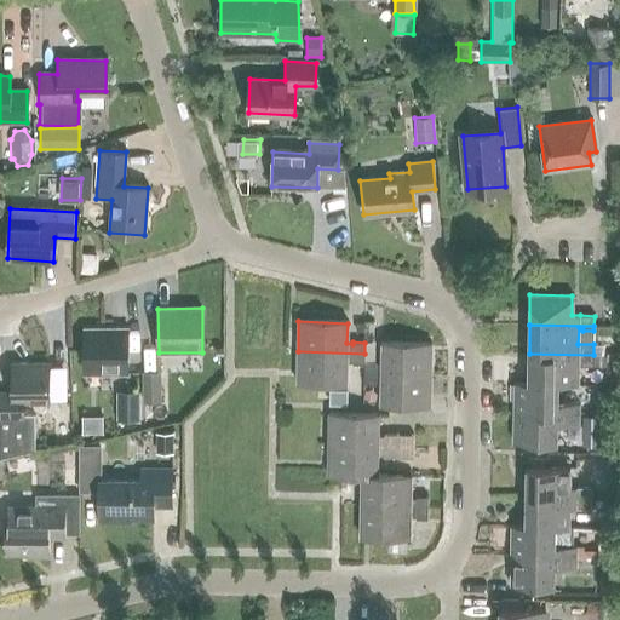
[(85,373),(128,373),(128,329),(85,329),(85,373)]
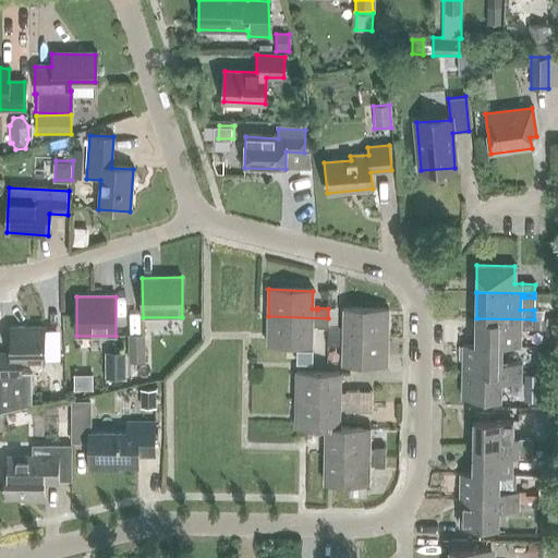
[(327,328),(327,336),(387,337),(388,310),(343,308),(343,327),(338,327),(338,326),(328,326),(328,328),(327,328)]
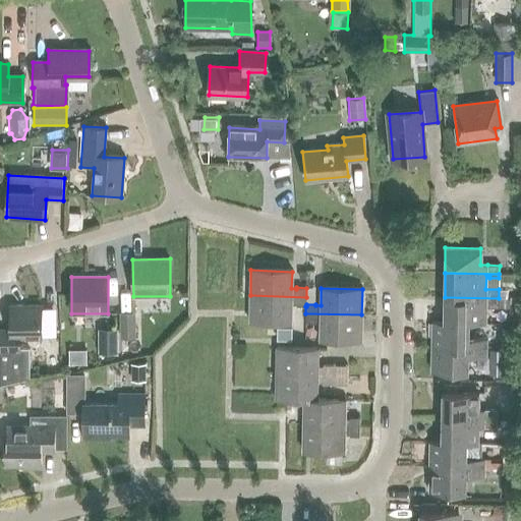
[(296,306),(305,306),(306,306),(306,304),(306,297),(250,295),(249,321),(282,322),(282,335),(290,335),(291,304),(296,304),(296,306)]
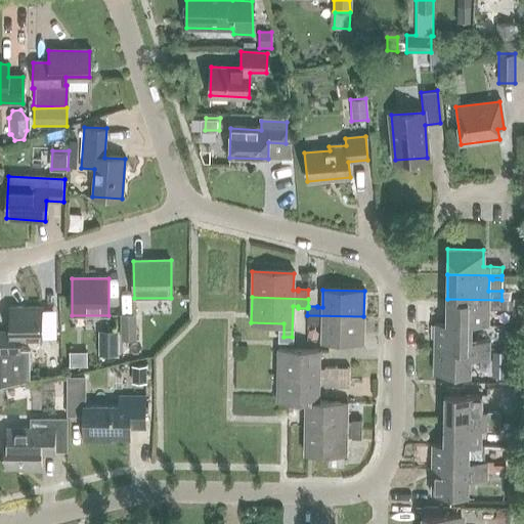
[(501,309),(501,300),(447,299),(446,323),(471,324),(471,325),(488,325),(488,309),(501,309)]
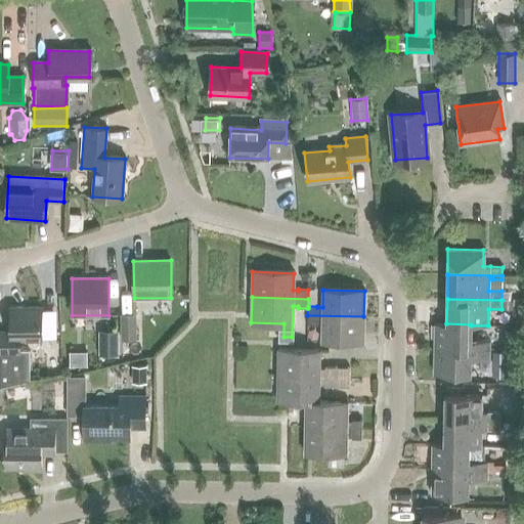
[(40,308),(9,308),(9,333),(0,332),(0,388),(30,381),(30,349),(18,350),(18,340),(48,339),(47,320),(40,320),(40,308)]
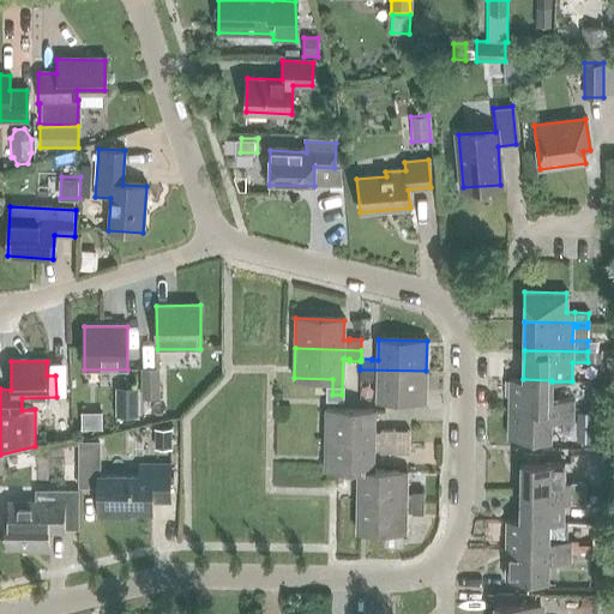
[(160,405),(160,369),(140,369),(140,405),(160,405)]
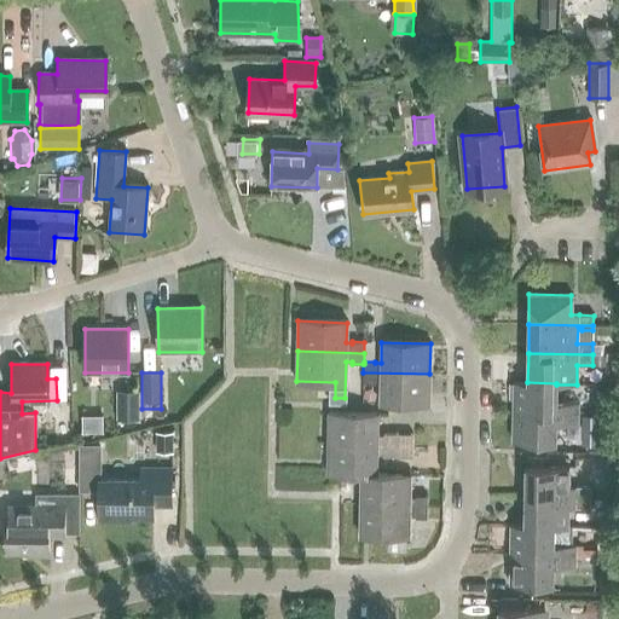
[(429,404),(429,374),(363,372),(363,383),(374,383),(374,382),(379,382),(379,403),(429,404)]
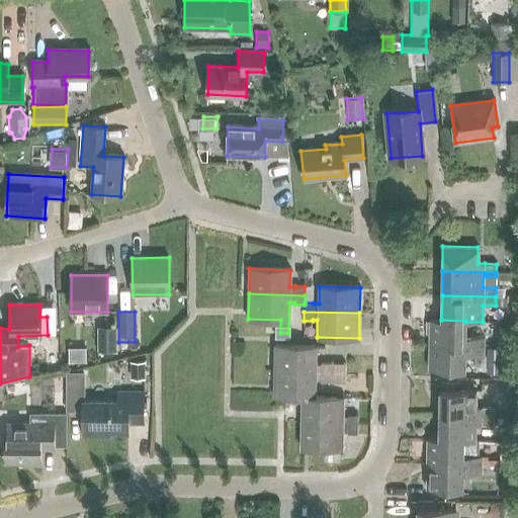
[(465,337),(465,322),(465,321),(441,320),(429,320),(429,345),(484,346),(485,337),(465,337)]
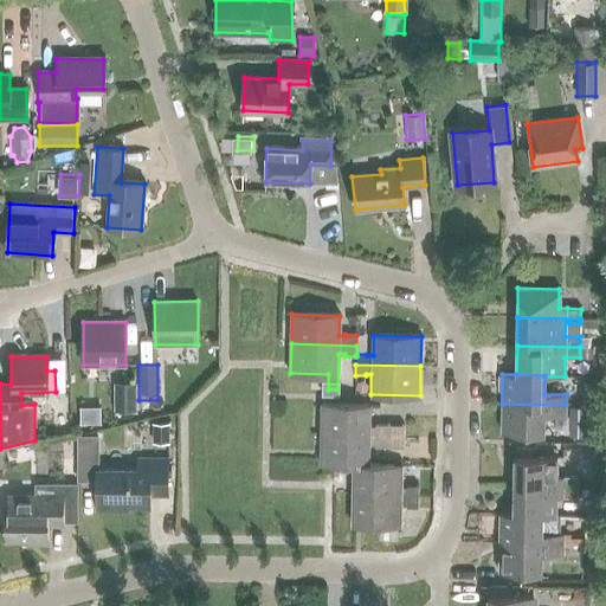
[(135,382),(115,381),(114,412),(135,412),(135,382)]
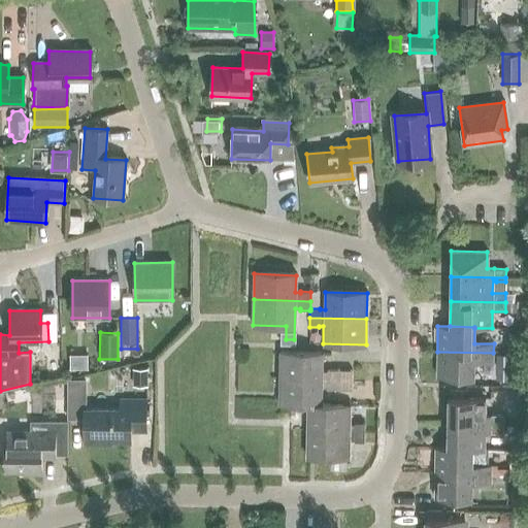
[(493,361),(493,353),(437,352),(437,376),(473,377),(473,361),(493,361)]
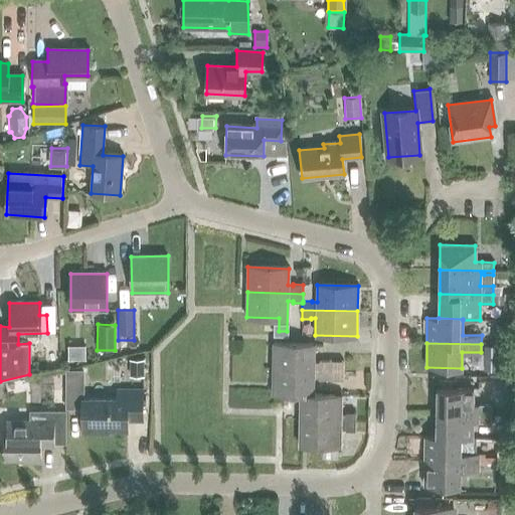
[(273,344),(273,369),(343,371),(343,361),(320,361),(320,362),(314,362),(314,345),(273,344)]
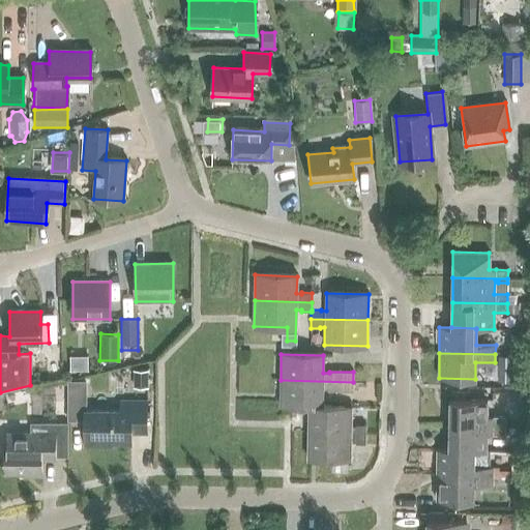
[(147,388),(147,370),(134,370),(134,388),(147,388)]
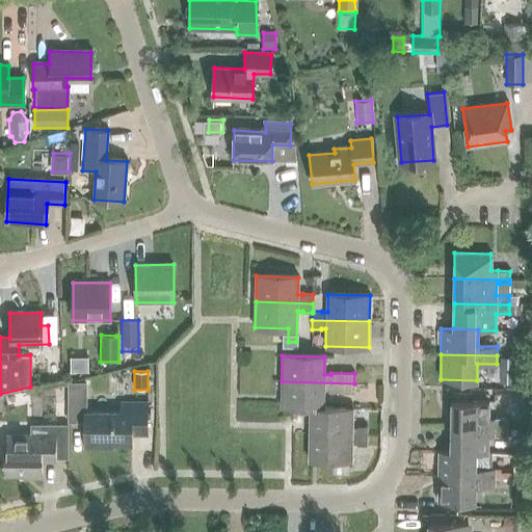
[(85,382),(68,381),(68,388),(68,397),(67,422),(84,422),(84,414),(85,382)]
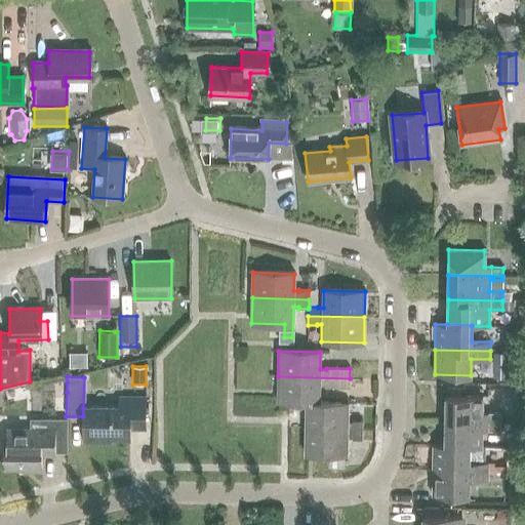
[(350,378),(278,376),(277,402),(306,402),(319,403),(319,385),(325,385),(325,387),(349,388),(350,378)]
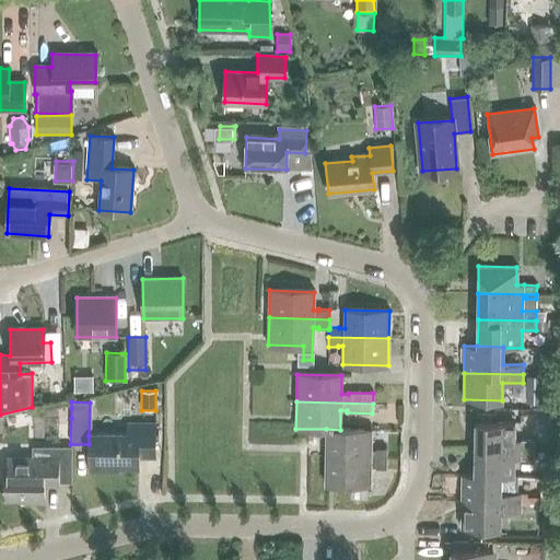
[(71,418),(71,408),(59,408),(59,418),(71,418)]
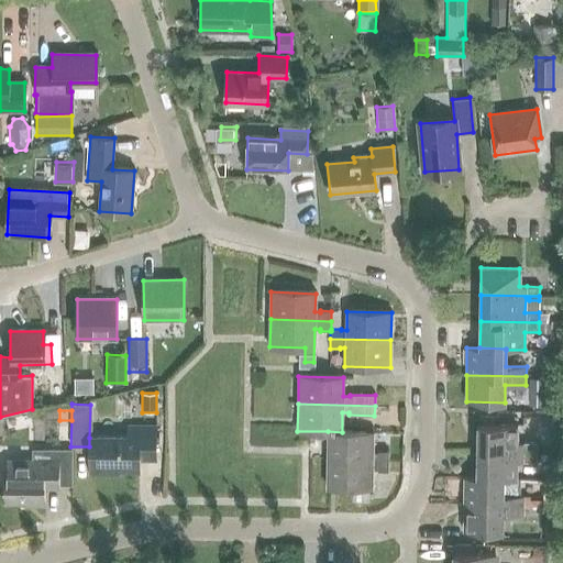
[(478,424),(477,452),(537,452),(537,442),(517,442),(517,426),(478,424)]
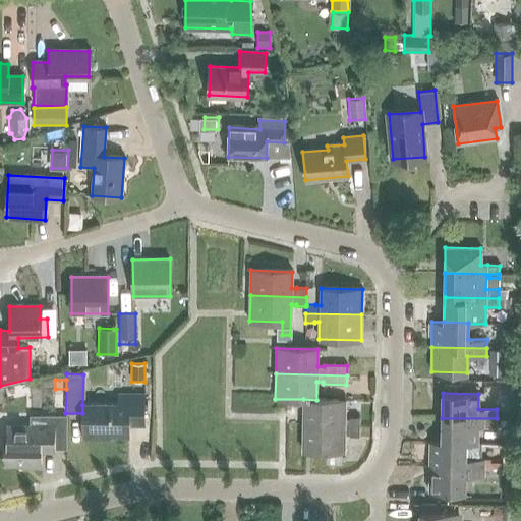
[(143,424),(145,396),(118,396),(118,405),(82,405),(82,438),(103,438),(103,441),(112,441),(112,435),(127,435),(127,424),(143,424)]
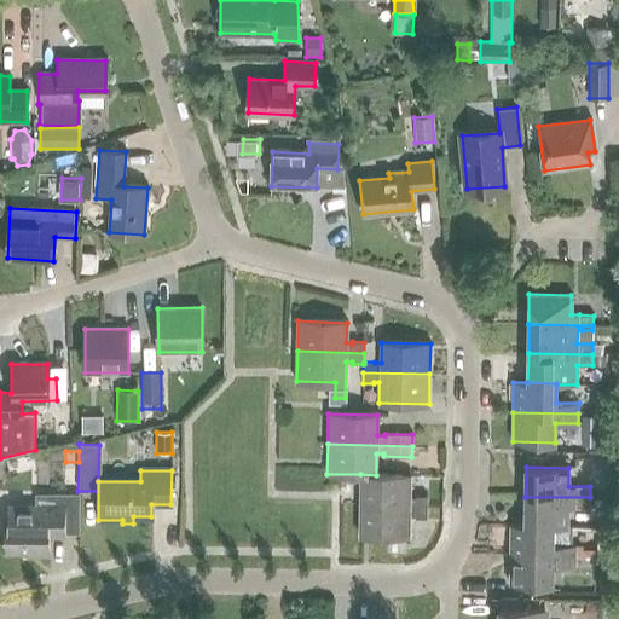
[(410,475),(376,475),(360,474),(360,505),(427,507),(427,496),(416,496),(416,497),(410,497),(410,475)]
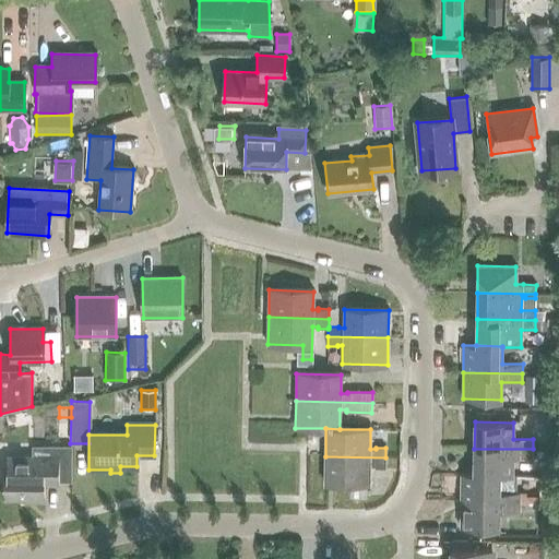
[(43,503),(44,487),(57,488),(57,483),(71,483),(71,445),(32,445),(32,458),(7,458),(7,468),(4,468),(4,499),(24,500),(24,503),(43,503)]
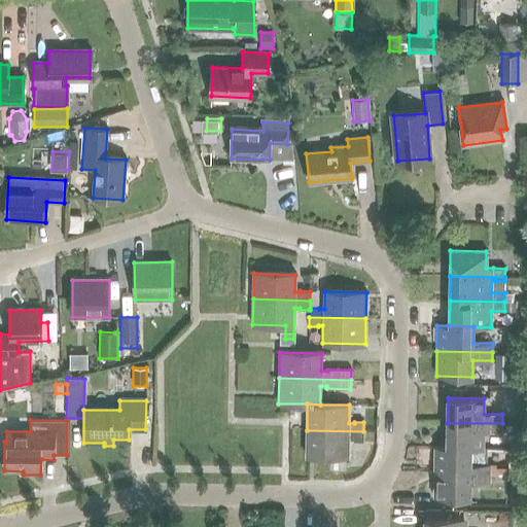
[(447,423),(447,447),(447,448),(471,448),(471,449),(484,449),(484,433),(490,433),(490,432),(501,432),(502,423),(447,423)]
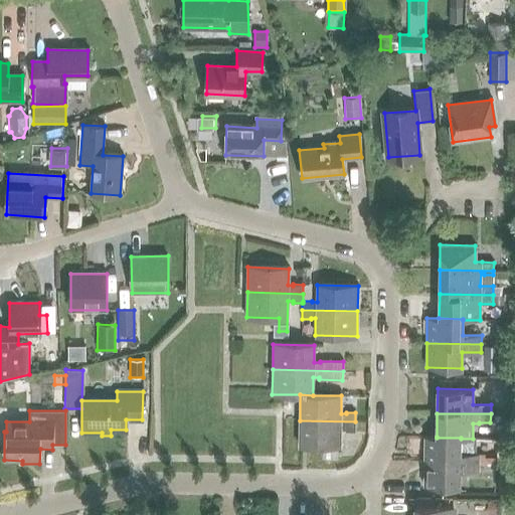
[(355,421),(300,420),(299,446),(322,447),(322,458),(337,459),(338,447),(340,447),(340,430),(345,430),(345,431),(354,431),(355,421)]
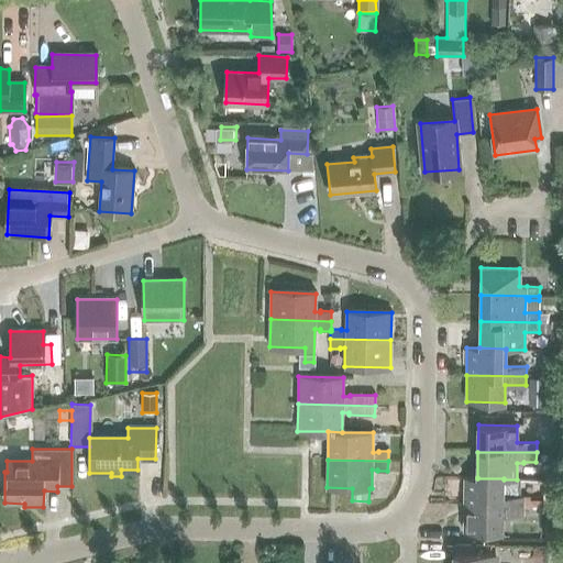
[(464,477),(464,505),(522,506),(523,496),(504,495),(504,479),(504,478),(477,478),(477,477),(464,477)]
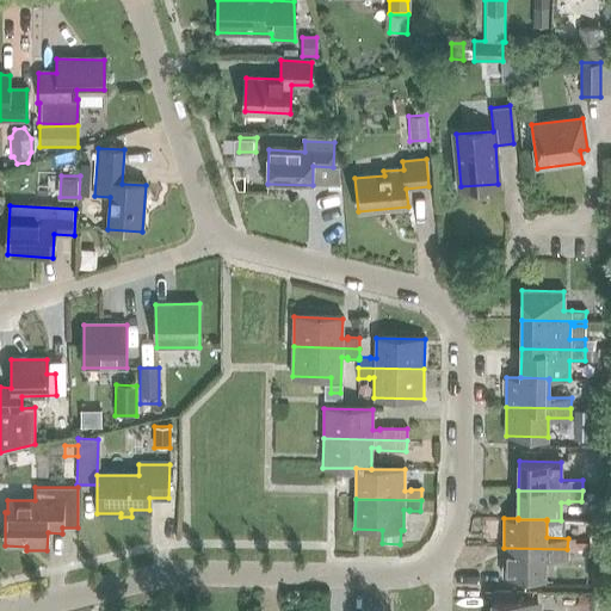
[(567,549),(504,548),(503,578),(545,578),(545,560),(567,560),(567,549)]
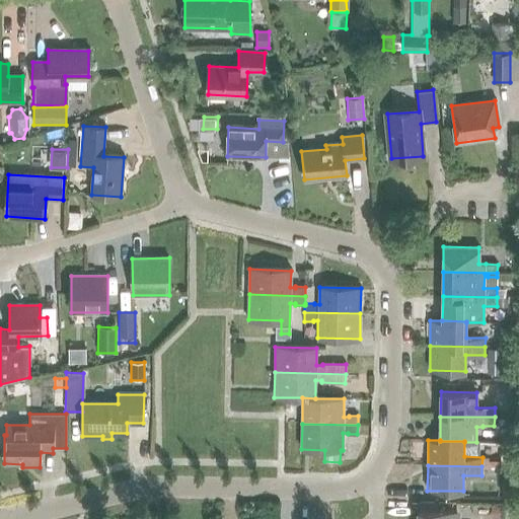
[(418,510),(417,518),(458,518),(459,511),(418,510)]
